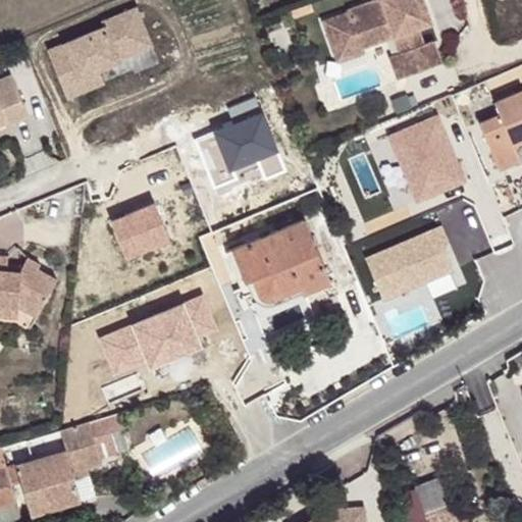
[(429,23),(419,0),(380,0),(377,1),(380,10),(363,17),(359,10),(344,16),(345,19),(321,30),(331,52),(356,43),(359,51),(393,38),(401,56),(392,59),(401,81),(441,63),(432,41),(422,46),(415,29),(429,23)]
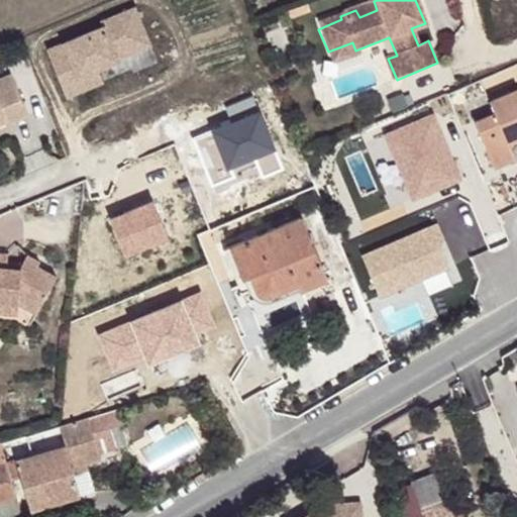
[(116,48),(118,53),(143,40),(127,5),(94,19),(97,24),(40,49),(50,72),(32,81),(43,104),(62,96),(60,90),(95,74),(93,68),(112,60),(111,57),(108,52),(116,48)]
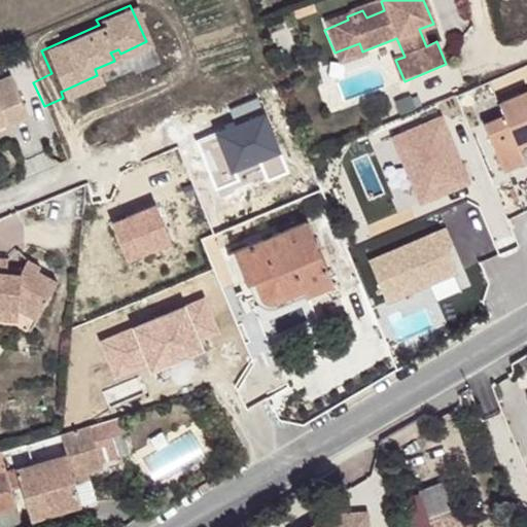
[(364,58),(362,51),(359,43),(335,53),(342,68),(364,58)]
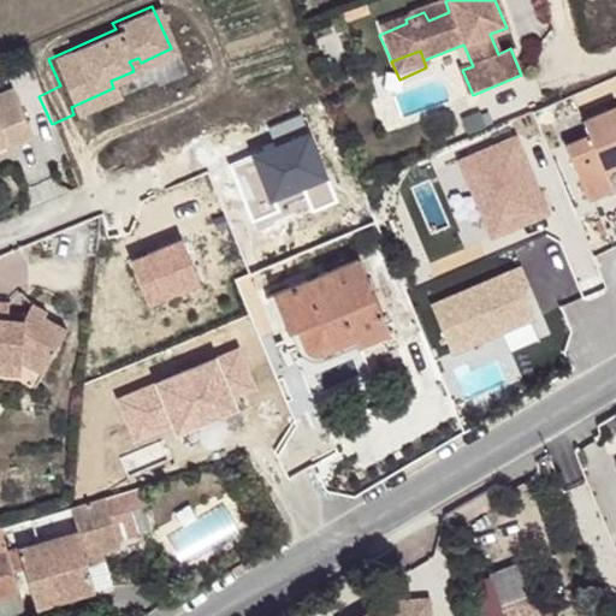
[(0,138),(1,142),(3,144),(27,135),(6,86),(0,88),(0,138)]
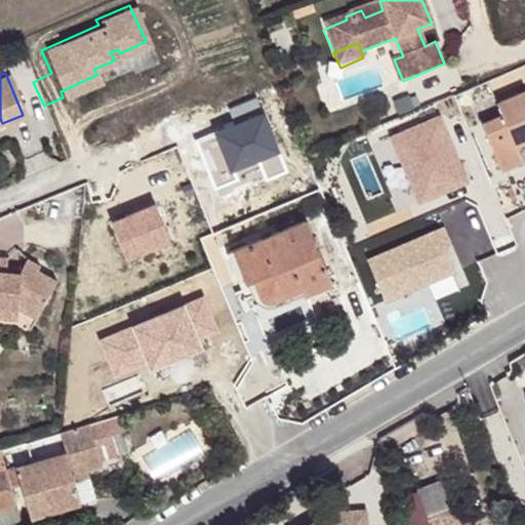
[(61,91),(63,97),(98,81),(96,75),(61,91)]
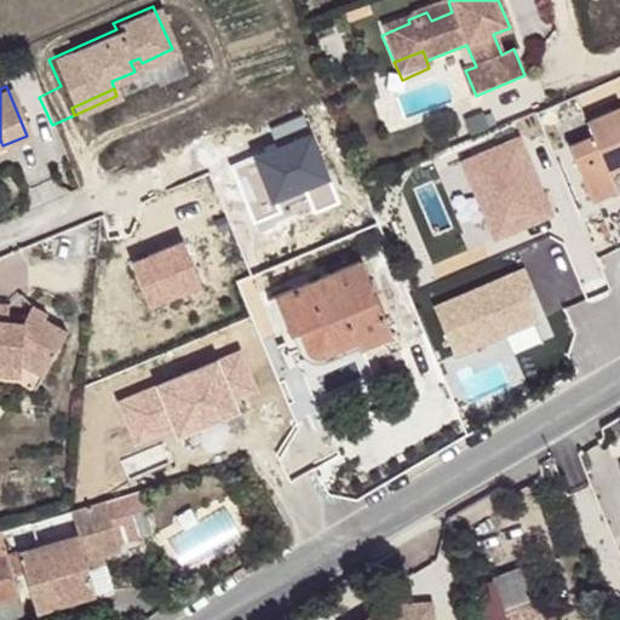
[(595,201),(619,189),(612,170),(619,166),(619,107),(590,120),(596,135),(572,144),(595,201)]
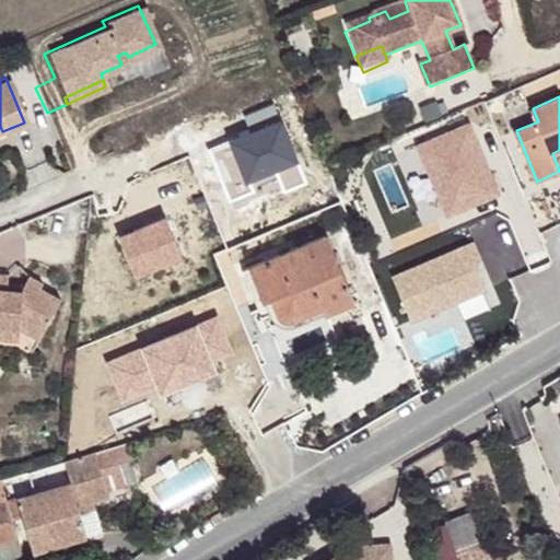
[(249,135),(208,150),(229,199),(251,190),(247,181),(275,168),(277,175),(298,166),(272,104),(243,117),(249,135)]
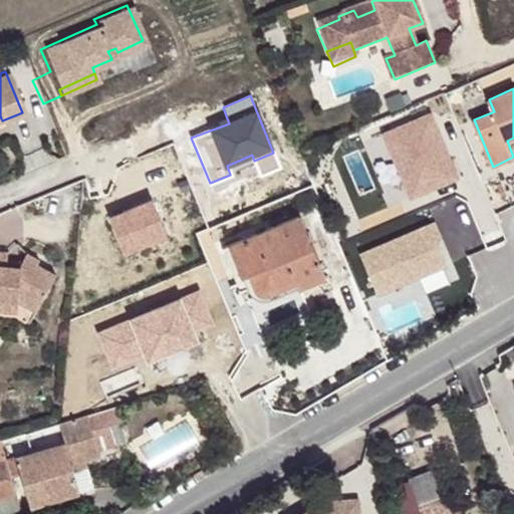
[(428,114),(380,135),(408,199),(455,179),(428,114)]
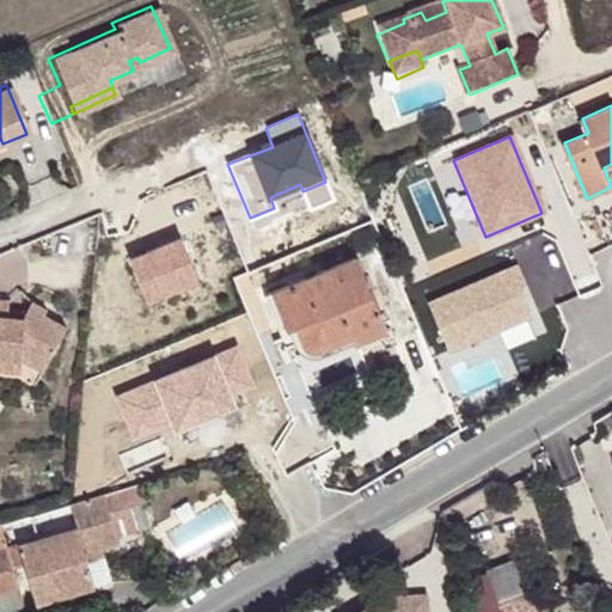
[(325,182),(303,191),(310,207),(332,199),(325,182)]
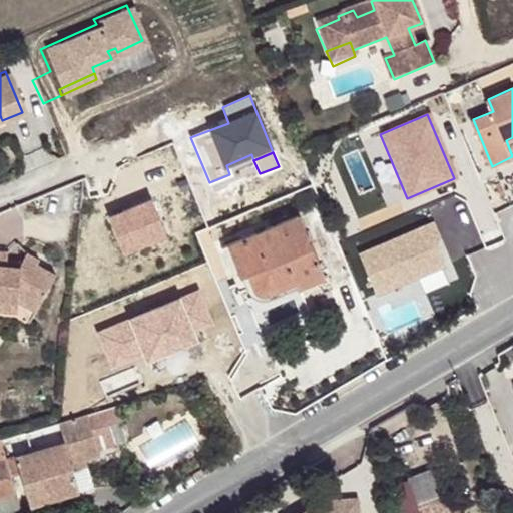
[(150,199),(107,215),(122,252),(165,234),(150,199)]
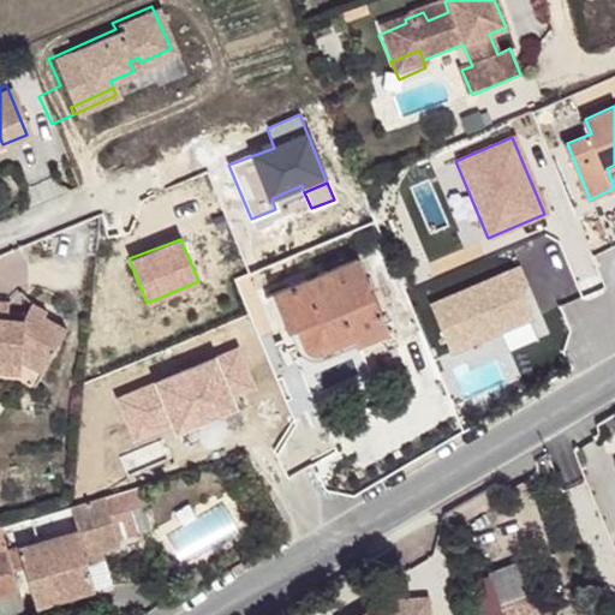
[(293,335),(299,333),(377,299),(359,255),(326,269),(275,291),(285,315),(293,335)]
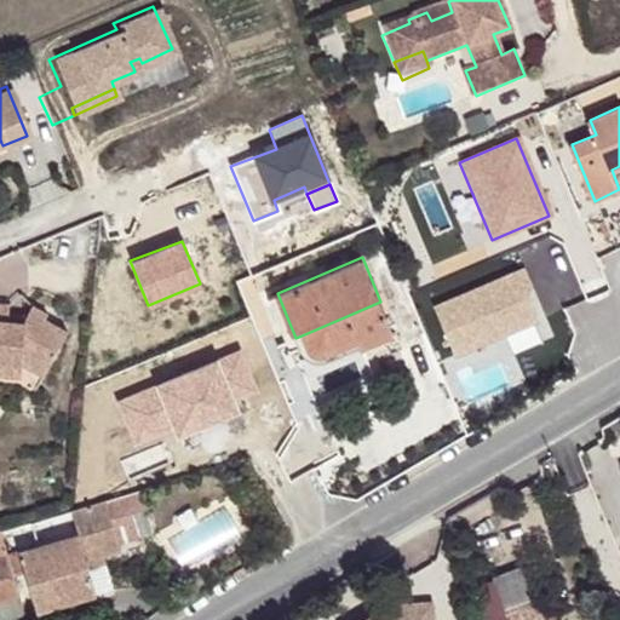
[(522,270),(432,308),(453,356),(537,321),(524,292),(532,288),(522,270)]
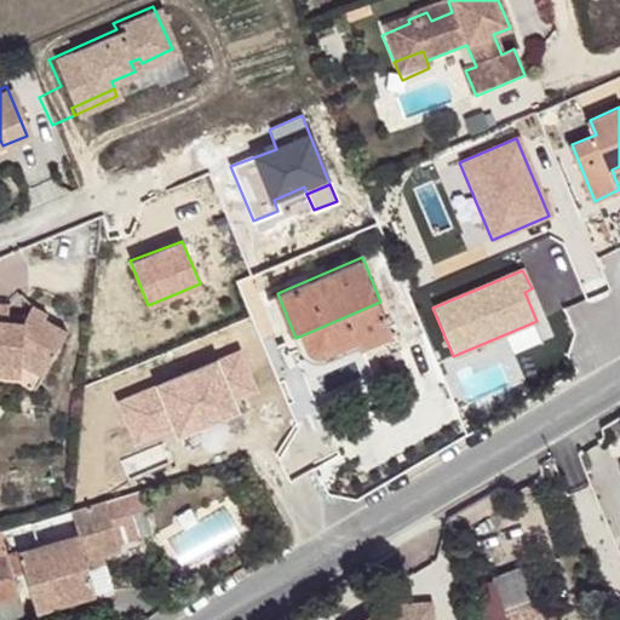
[(277,293),(269,296),(280,321),(287,317),(277,293)]
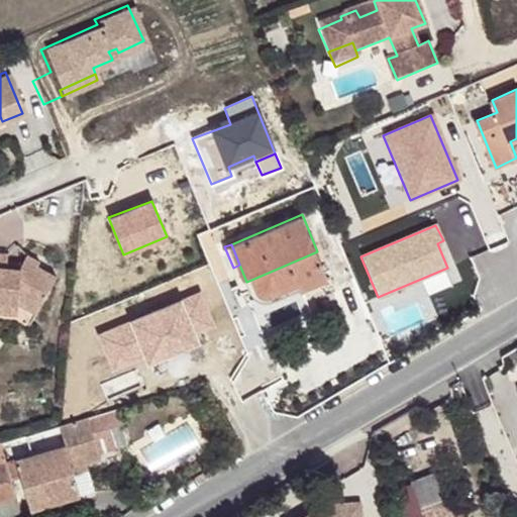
[(0,291),(16,293),(33,306),(56,277),(37,264),(39,261),(28,253),(23,261),(19,267),(6,264),(7,259),(7,252),(0,251),(0,291)]
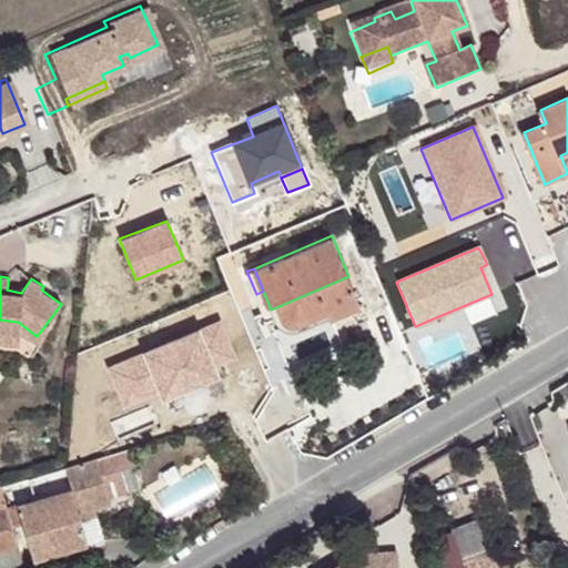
[(348,276),(276,307),(280,314),(282,317),(285,322),(292,324),(300,323),(327,311),(330,316),(361,304),(348,276)]
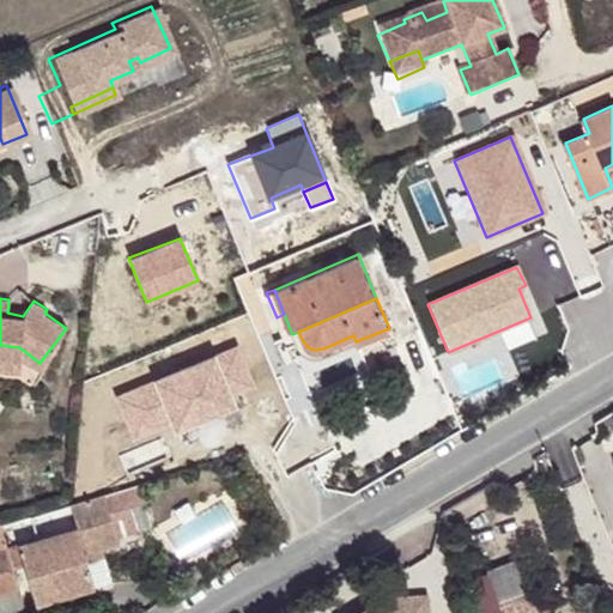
[(296,343),(292,334),(284,314),(277,317),(287,344),(296,343)]
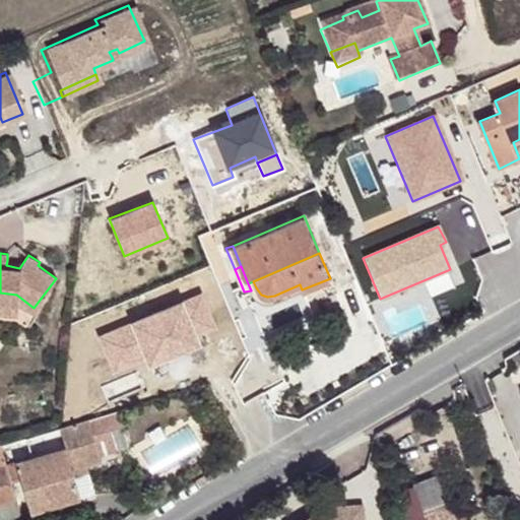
[(256,287),(253,281),(248,283),(251,290),(256,287)]
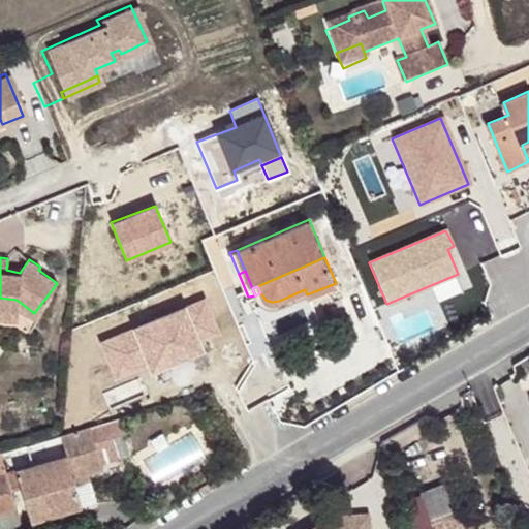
[(0,311),(16,312),(17,300),(0,298),(0,311)]
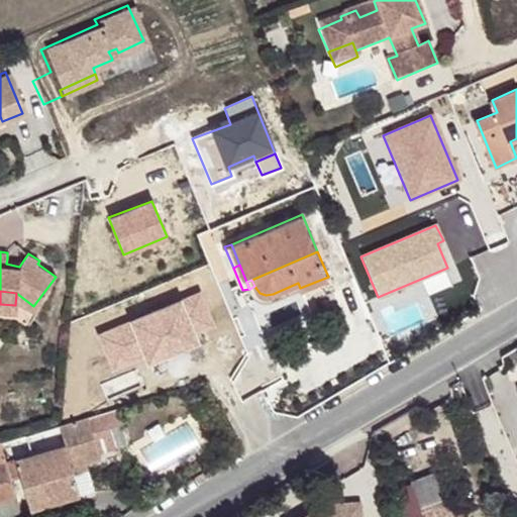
[(197,293),(97,333),(108,362),(141,348),(143,354),(152,351),(156,357),(195,342),(192,333),(210,326),(197,293)]
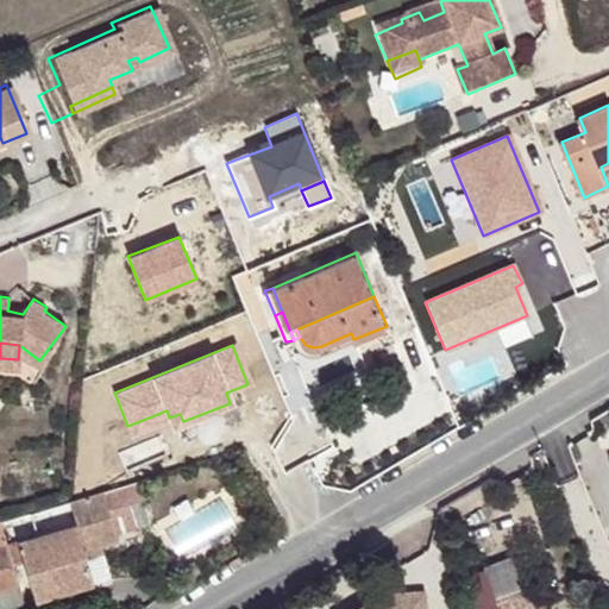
[(167,410),(127,426),(131,433),(169,418),(167,410)]
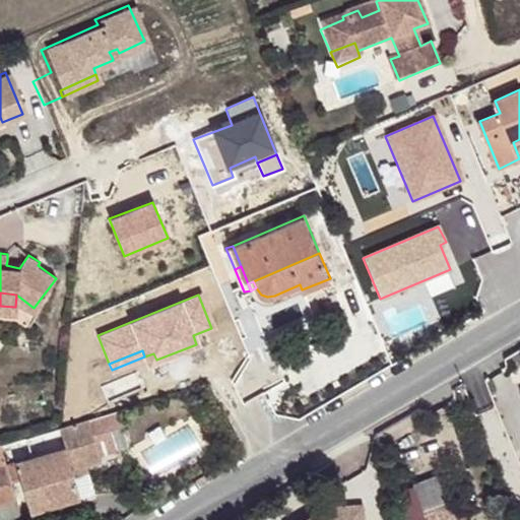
[(153,353),(144,356),(147,364),(156,360),(153,353)]
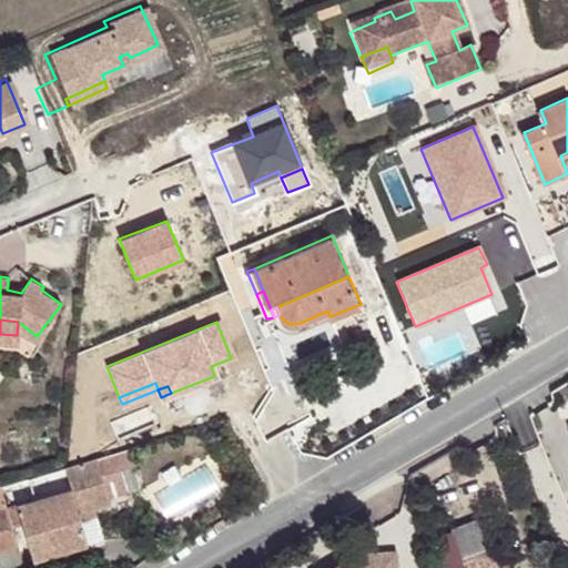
[(95,458),(100,476),(115,470),(111,455),(95,458)]
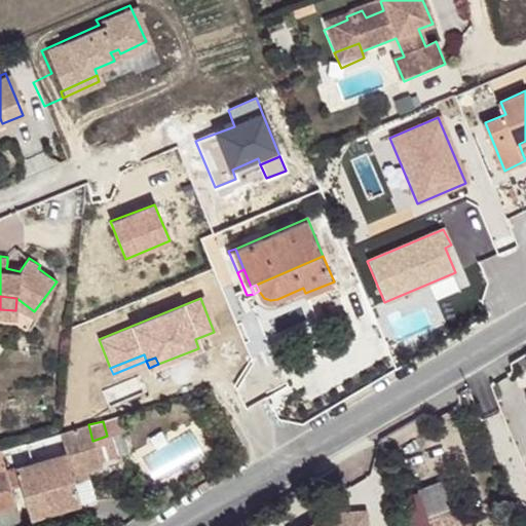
[(21,485),(30,519),(80,503),(74,484),(69,467),(83,463),(86,473),(101,468),(92,441),(88,424),(60,434),(65,453),(15,468),(21,485)]
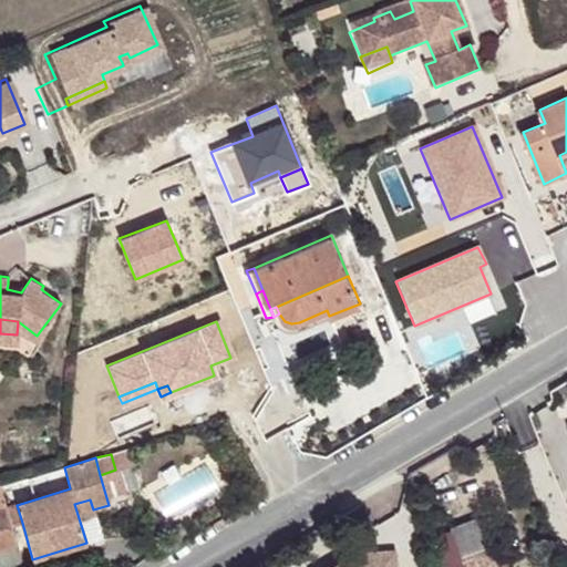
[(0,549),(14,546),(9,526),(17,524),(11,505),(4,507),(0,487),(0,549)]
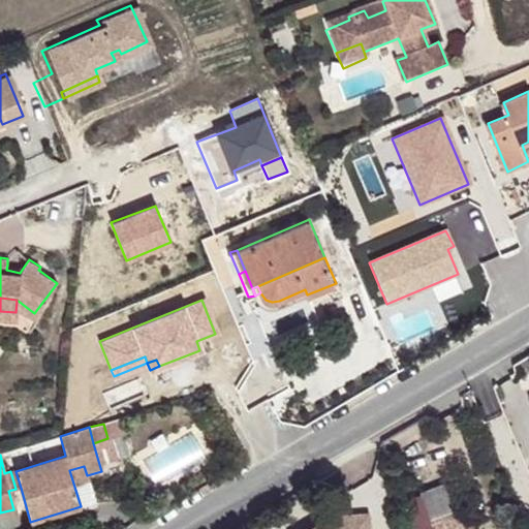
[(69,470),(74,487),(88,483),(87,475),(84,466),(69,470)]
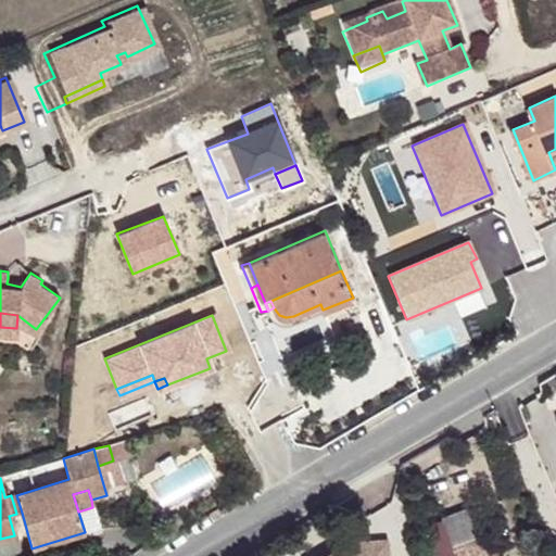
[(11,495),(16,514),(22,513),(16,495),(11,495)]
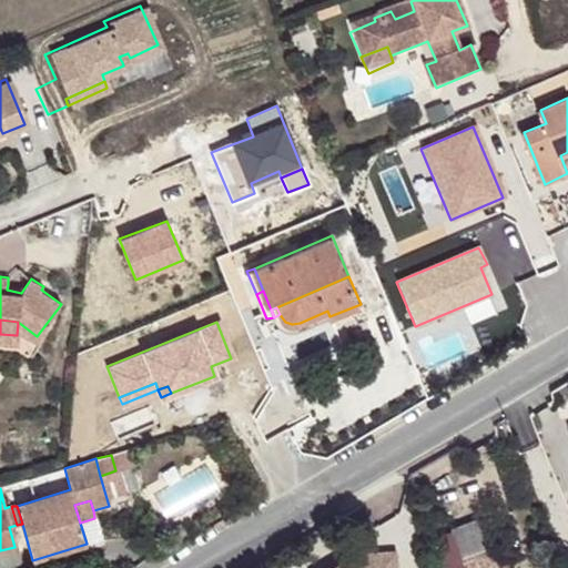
[(513,567),(511,565),(501,567),(484,520),(452,533),(463,564),(464,567),(513,567)]
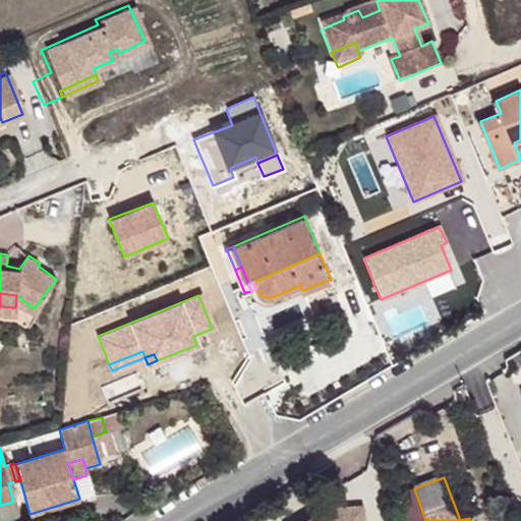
[(137,496),(128,499),(132,508),(141,504),(137,496)]
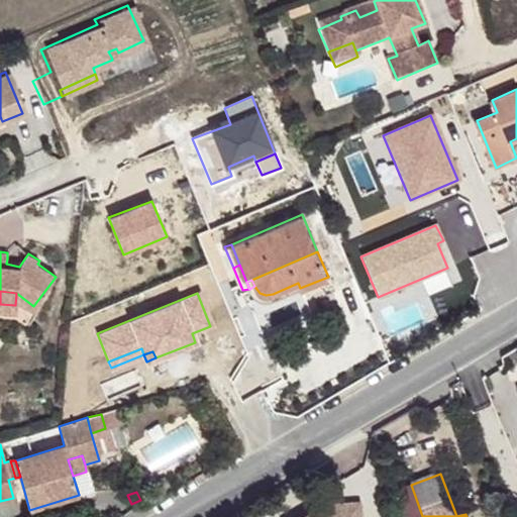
[(0,516),(12,516),(18,516),(13,498),(0,501),(0,516)]
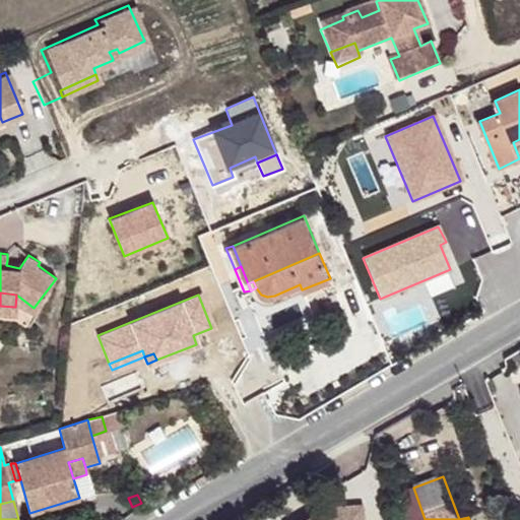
[(365,519),(364,504),(326,507),(302,519),(365,519)]
